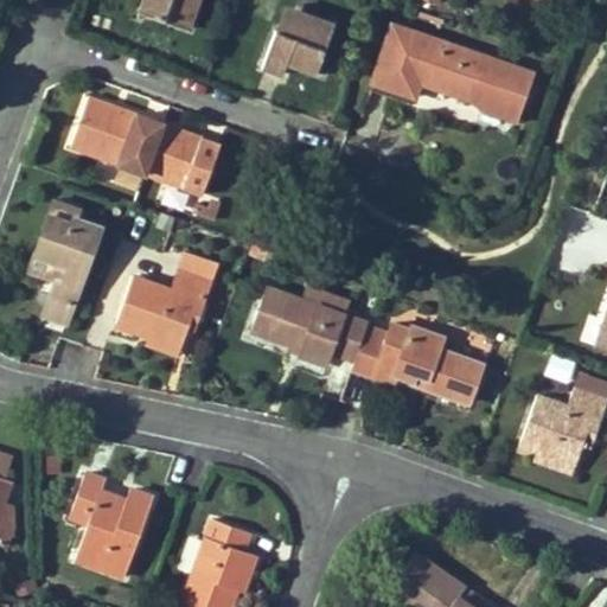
[(144,0),(140,12),(184,27),(193,0),(144,0)]
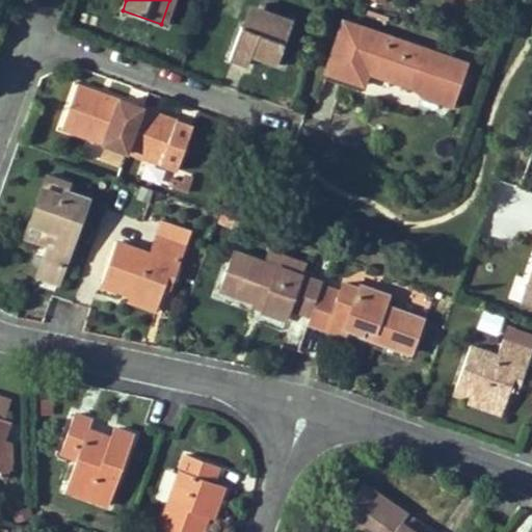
[(176,0),(169,0),(161,24),(167,26),(176,0)]
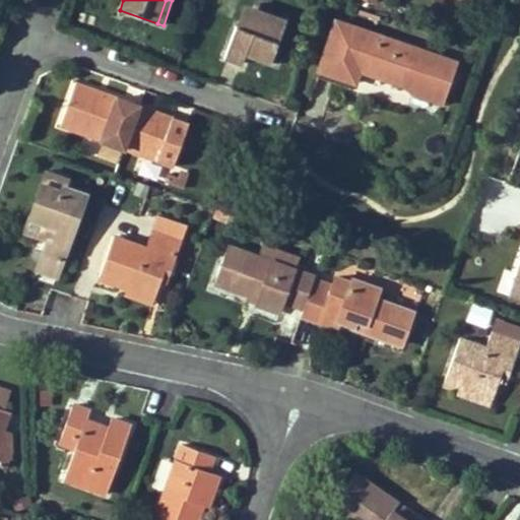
[(245,5),(238,25),(246,28),(251,12),(284,25),(287,19),(245,5)]
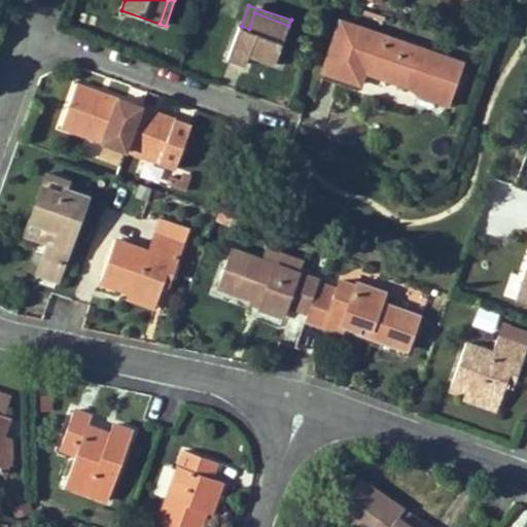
[(241,26),(240,26),(227,59),(247,65),(251,54),(276,63),(288,26),(254,12),(249,29),(241,26)]
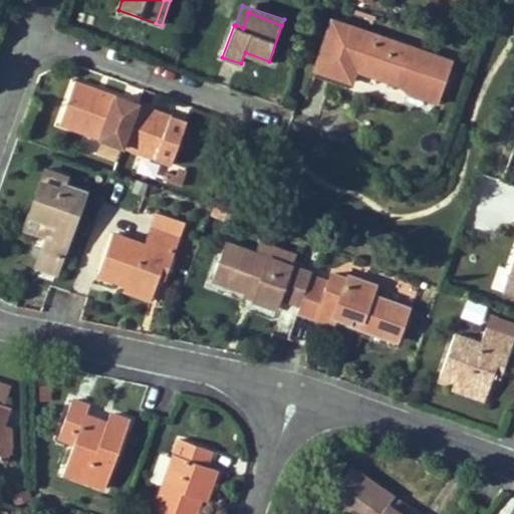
[(359,61),(366,63),(363,72),(445,98),(457,63),(333,21),(315,70),(352,82),(357,70),(359,61)]
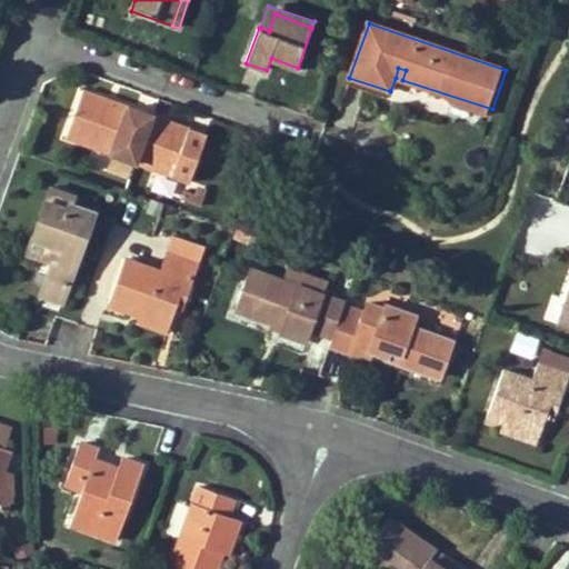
[(402,80),(406,70),(398,68),(396,78),(402,80)]
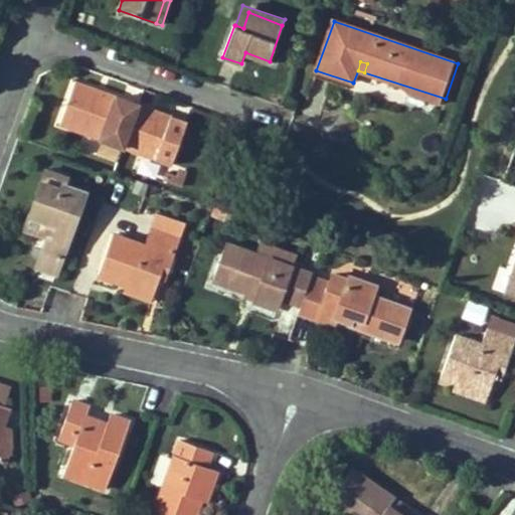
[(316,70),(314,76),(351,89),(353,82),(316,70)]
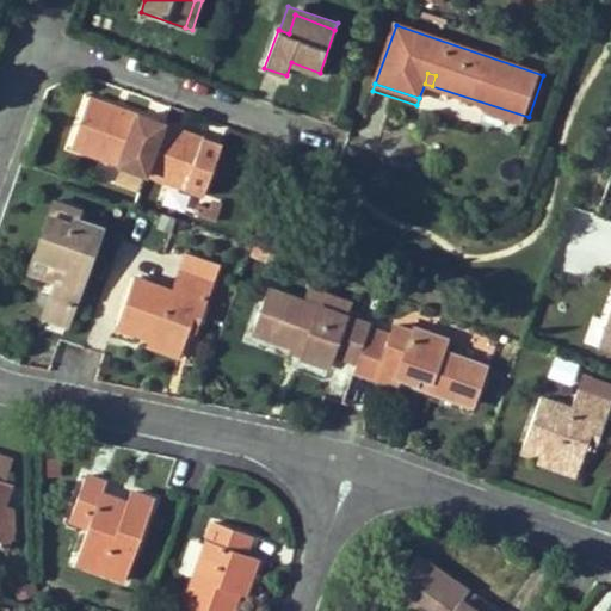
[(148,174),(166,123),(91,94),(72,148),(148,174)]
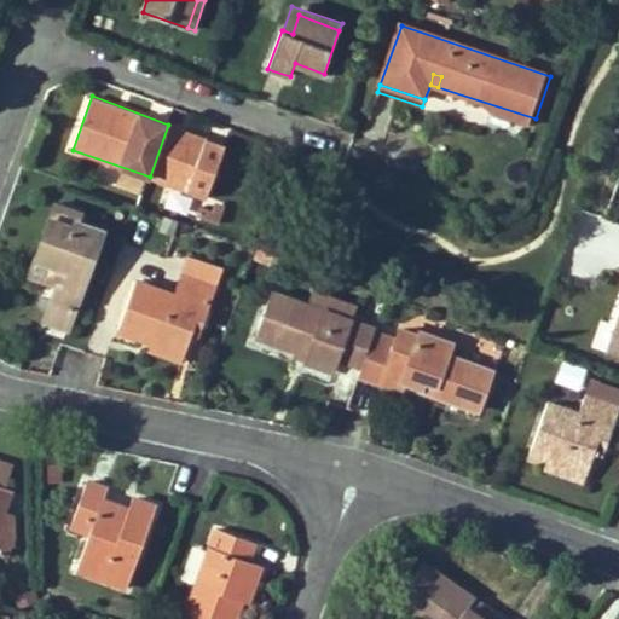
[(168,125),(150,177),(189,191),(208,139),(168,125)]
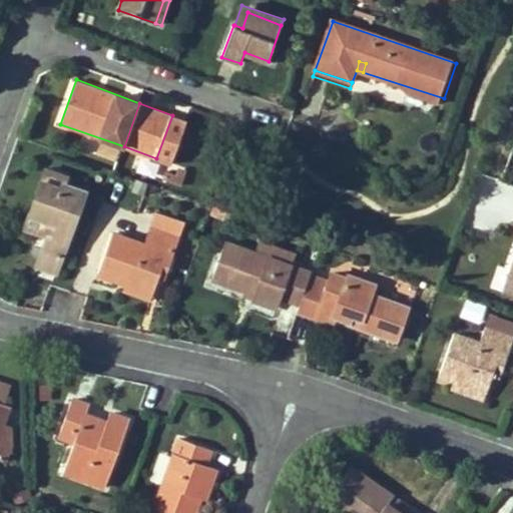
[(156,158),(172,163),(187,121),(172,115),(156,158)]
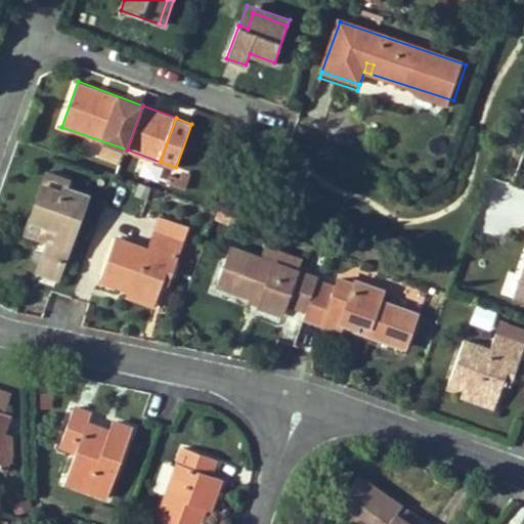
[(56,243),(50,241),(49,244),(37,273),(57,281),(89,197),(66,188),(69,181),(48,174),(31,220),(60,231),(56,243)]
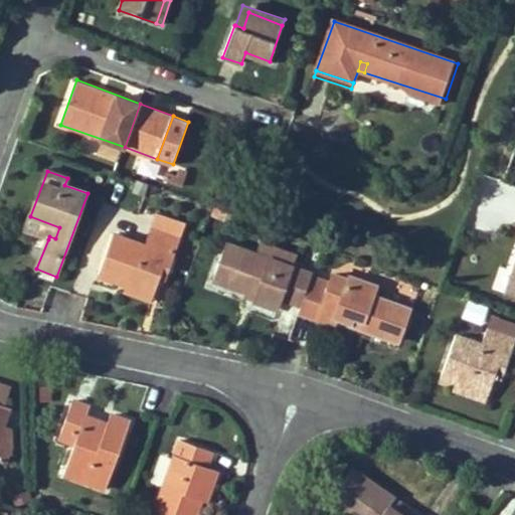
[(170,253),(176,255),(187,224),(158,213),(146,244),(114,233),(100,275),(129,285),(156,295),(162,278),(170,253)]
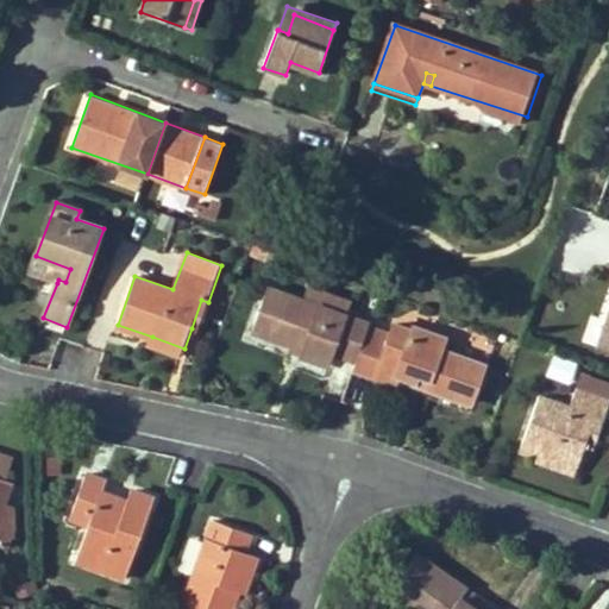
[(70,269),(36,256),(30,272),(57,283),(58,280),(66,282),(70,269)]
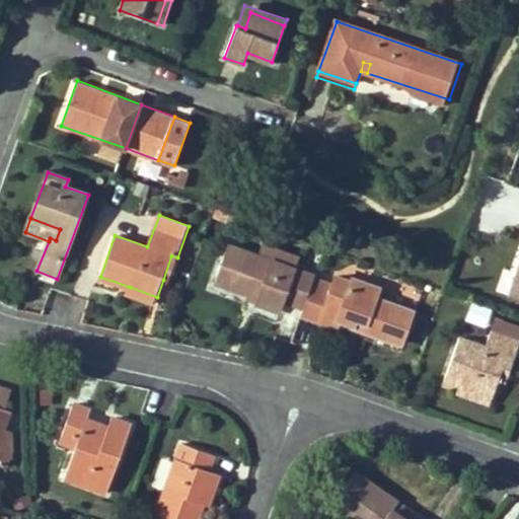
[(301,256),(264,243),(260,255),(297,270),(301,256)]
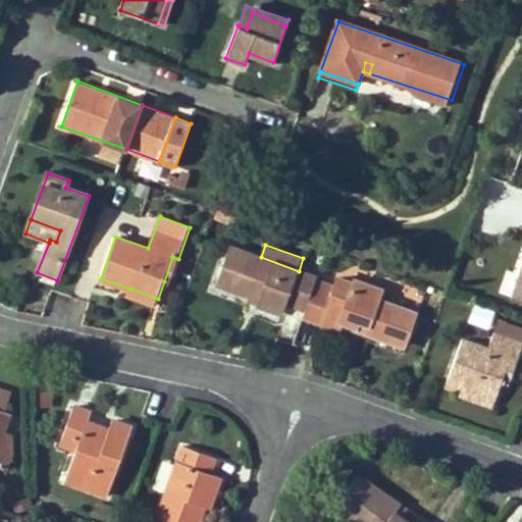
[(318,280),(318,278),(299,271),(261,257),(231,246),(217,283),(252,297),(259,299),(258,304),(283,313),(288,303),(307,310),(315,288),(318,280)]
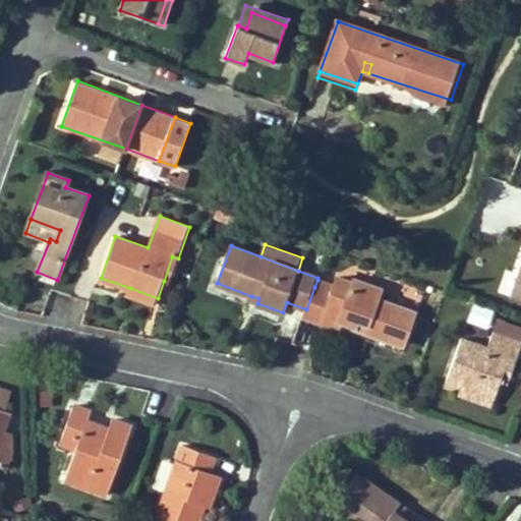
[(520,296),(520,253),(510,293),(520,296)]
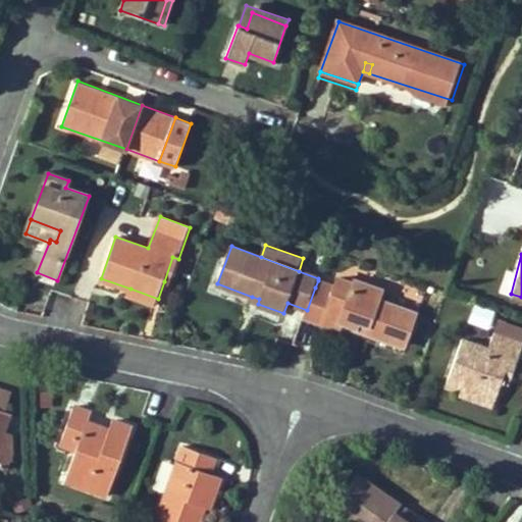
[(170,283),(178,259),(172,257),(164,281),(170,283)]
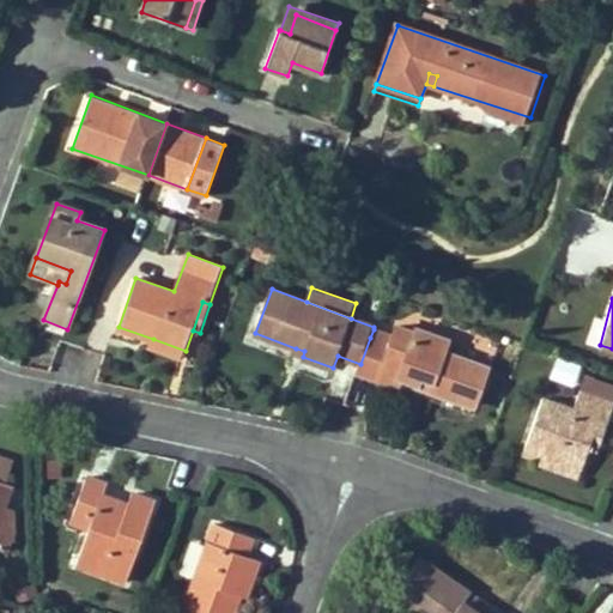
[(401,378),(417,384),(420,377),(432,382),(430,389),(474,405),(489,368),(481,364),(445,352),(449,341),(417,329),(416,332),(399,326),(394,337),(392,346),(370,338),(360,364),(357,374),(398,388),(401,378)]
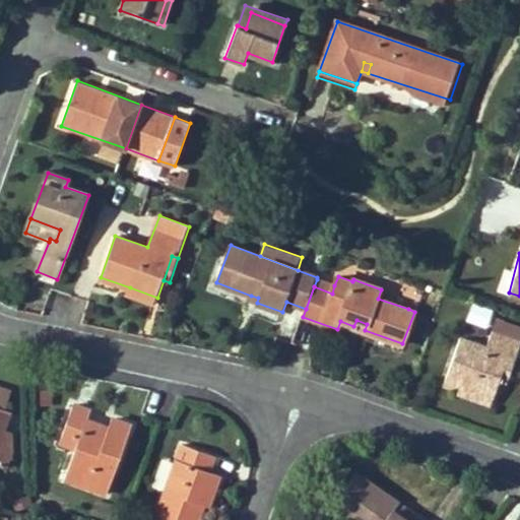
[(332,294),(334,285),(317,279),(314,286),(332,294)]
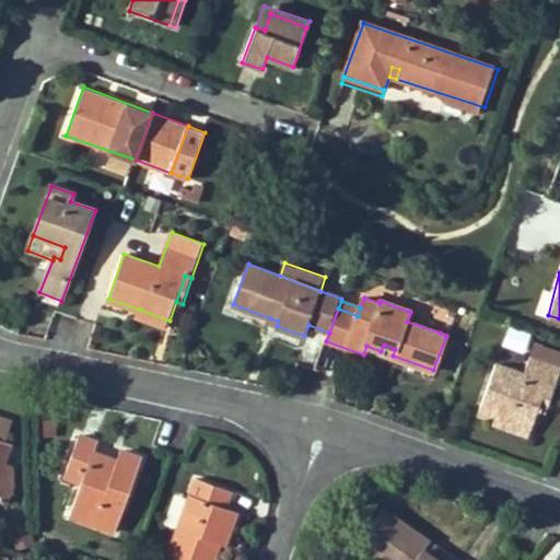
[(140,310),(137,317),(166,328),(170,321),(140,310)]
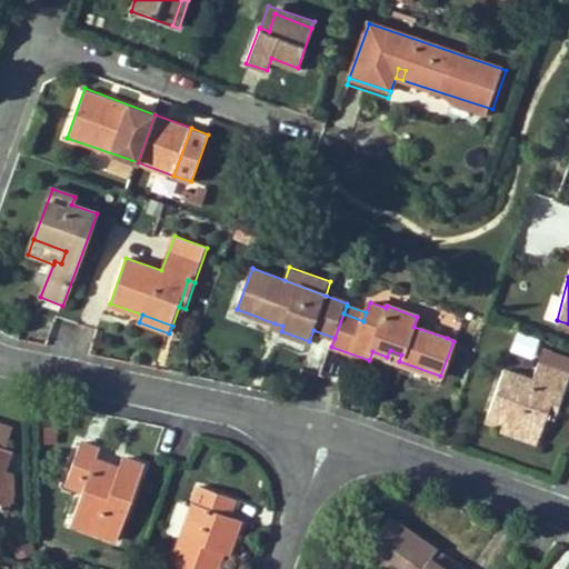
[(417,317),(413,327),(447,338),(449,328),(417,317)]
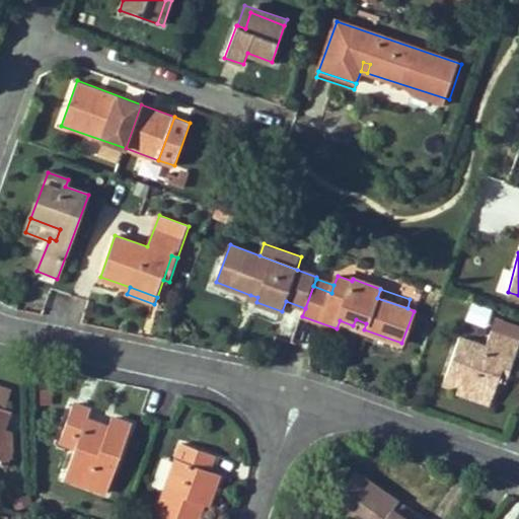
[(366,323),(356,319),(353,325),(364,329),(366,323)]
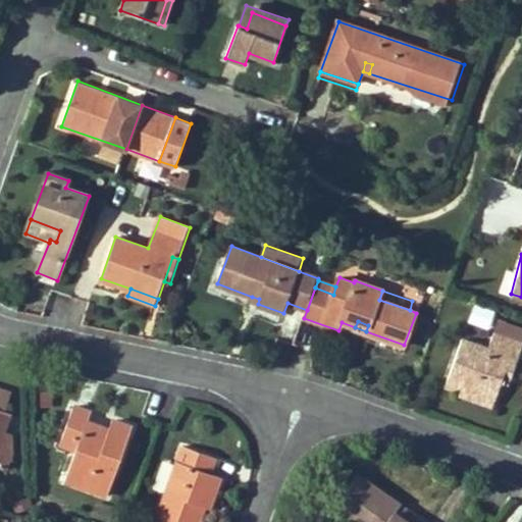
[(473,324),(467,340),(488,348),(496,332),(473,324)]
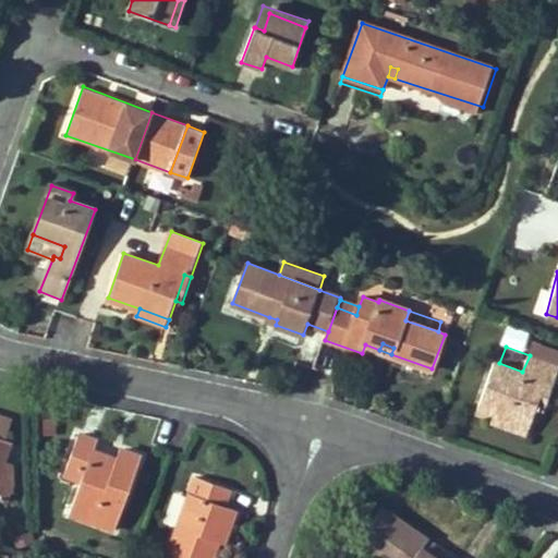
[(557,365),(530,355),(522,372),(499,363),(496,363),(480,408),(496,413),(530,426),(537,407),(546,381),(555,385),(557,375),(557,365)]
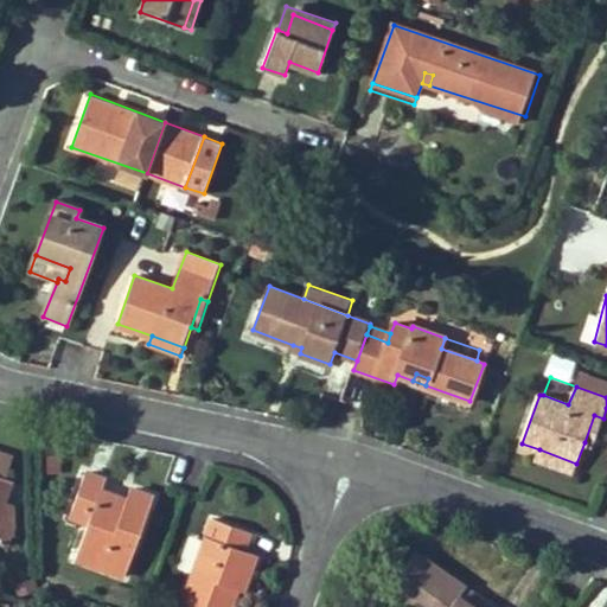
[(593,445),(604,419),(594,415),(585,442),(593,445)]
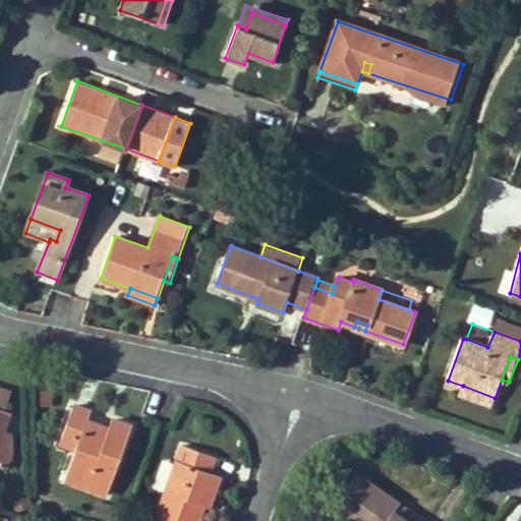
[(463,386),(460,394),(493,406),(495,398),(463,386)]
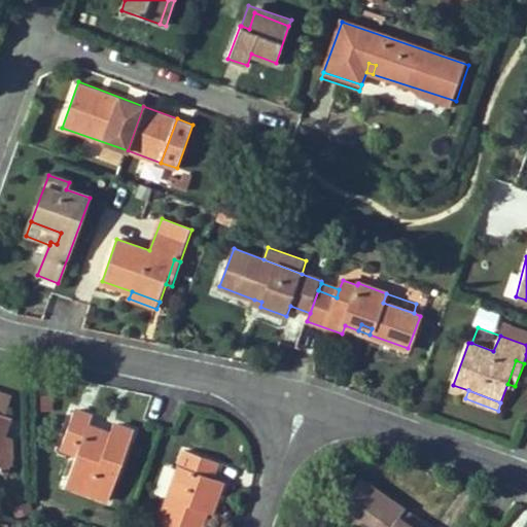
[(109,437),(103,435),(105,431),(90,426),(93,417),(76,410),(61,449),(77,454),(70,476),(93,484),(91,488),(111,495),(135,431),(114,423),(110,433),(109,437)]
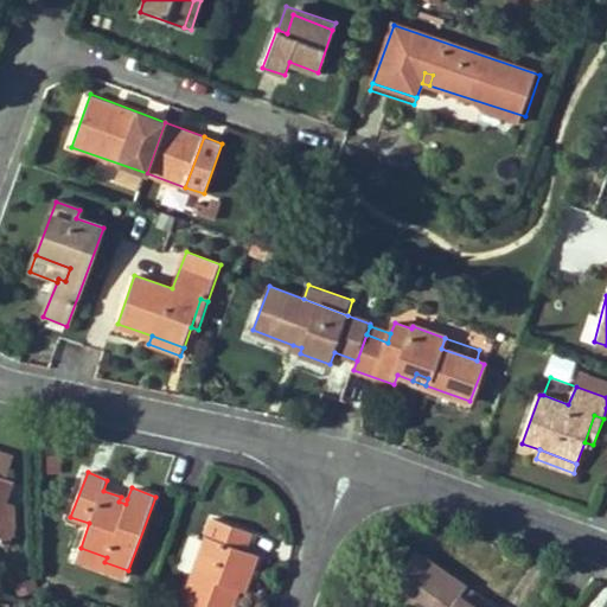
[(0,515),(4,503),(12,480),(0,475),(0,515)]
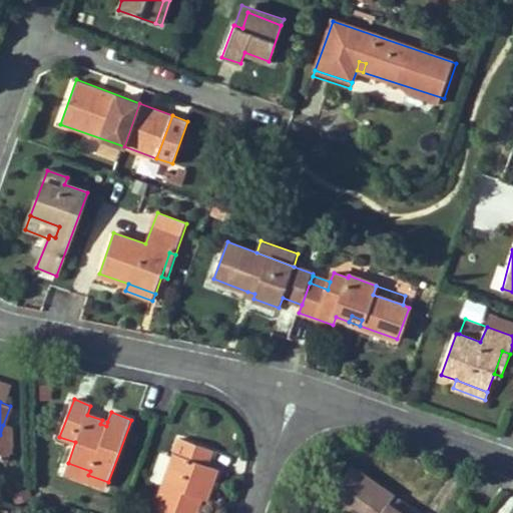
[(3,425),(0,435),(0,449),(6,463),(7,463),(14,444),(12,428),(3,425)]
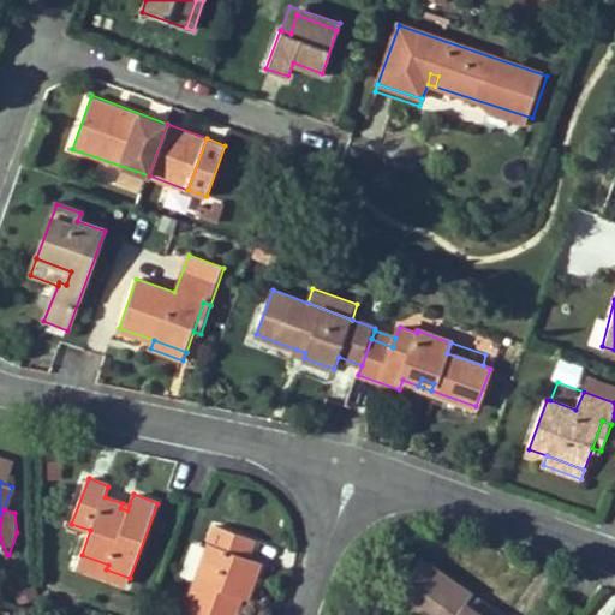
[(219,525),(197,585),(185,614),(234,614),(242,598),(245,591),(251,592),(262,562),(248,559),(255,539),(219,525)]
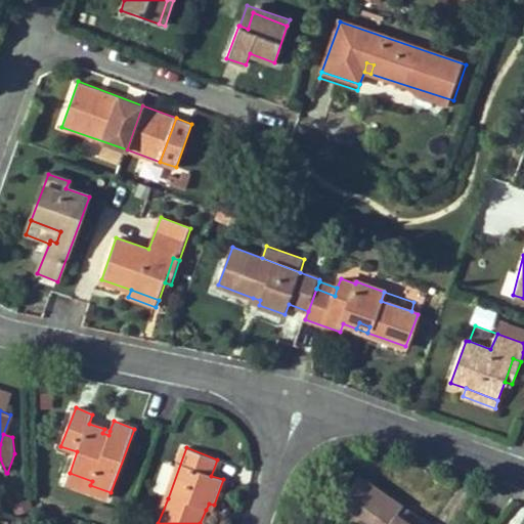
[(90,485),(92,481),(70,473),(66,483),(108,498),(111,492),(90,485)]
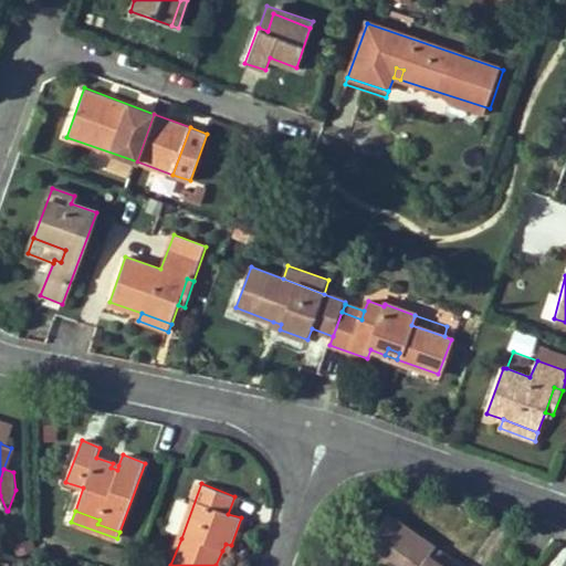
[(439,565),(428,558),(436,548),(427,542),(388,516),(364,553),(383,565),(439,565)]
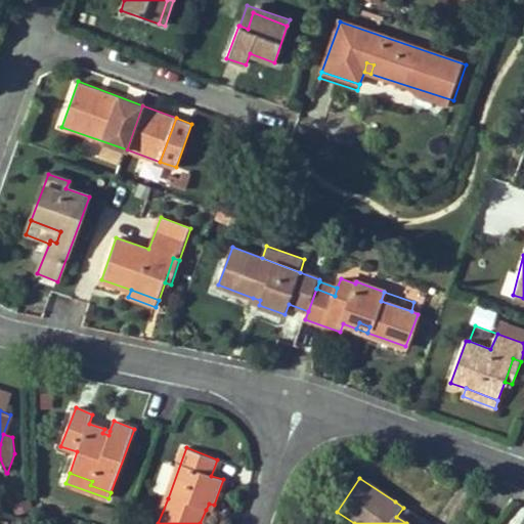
[(427,523),(403,508),(396,517),(406,523),(427,523)]
